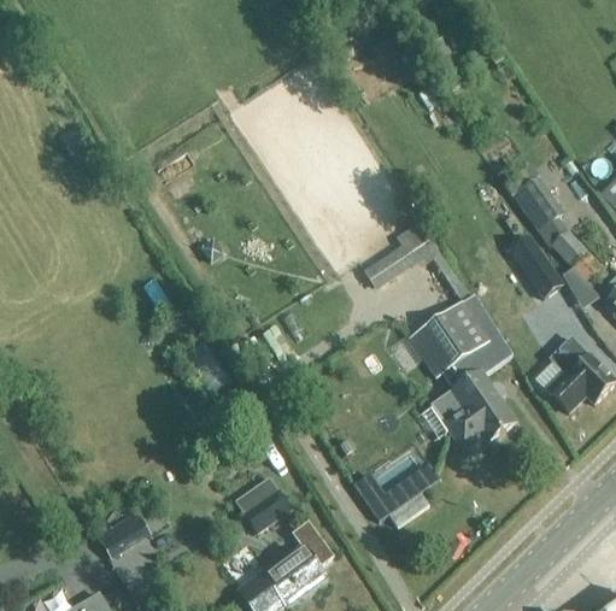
[(72,125),(59,134),(71,151),(83,142),(72,125)]
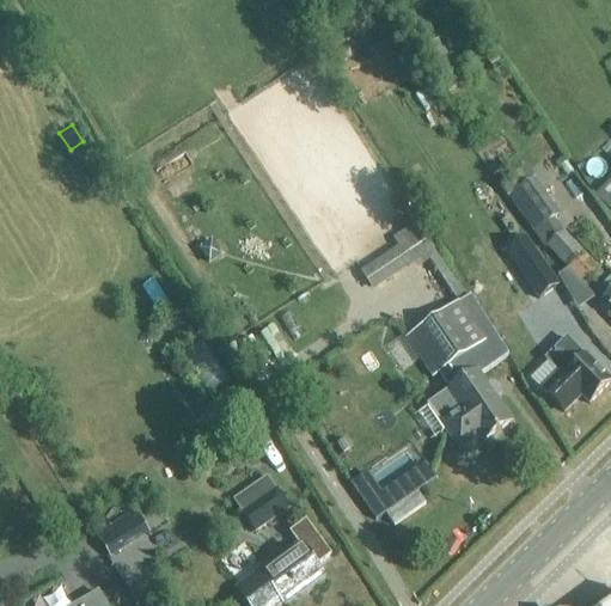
[(588,255),(608,239),(548,167),(529,183),(588,255)]
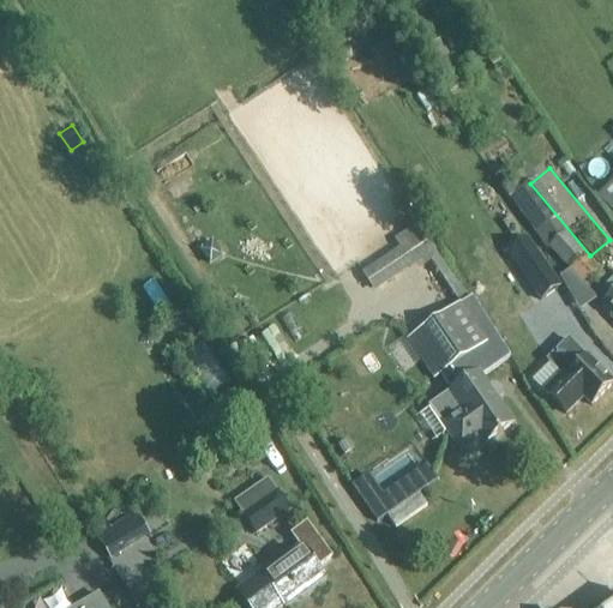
[(372,287),(434,247),(418,220),(392,235),(398,244),(360,268),(372,287)]
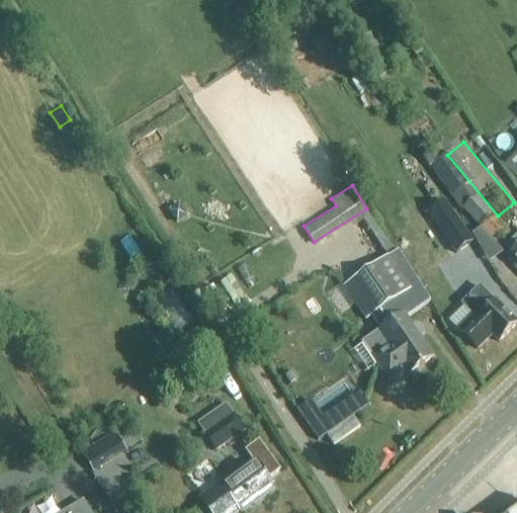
[(492,209),(476,192),(462,205),(479,223),(480,222),(492,209)]
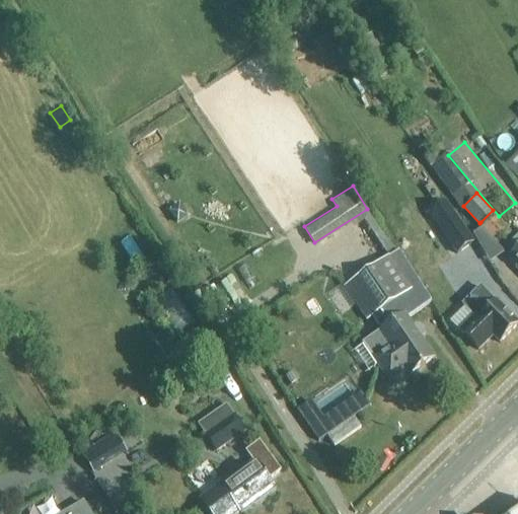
[(444,198),(428,210),(456,249),(472,238),(444,198)]
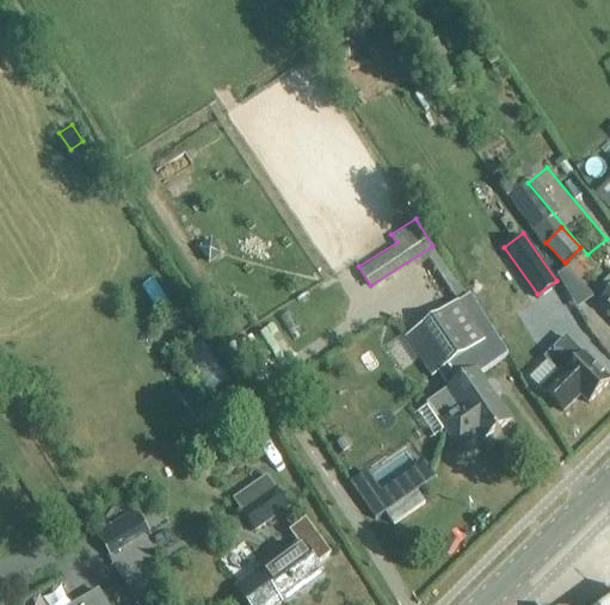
[(209,236),(197,244),(205,255),(217,248),(209,236)]
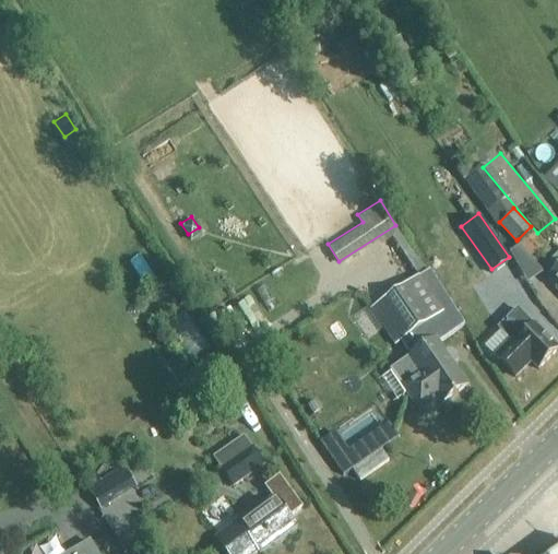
[(531,226),(518,239),(534,258),(548,245),(531,226)]
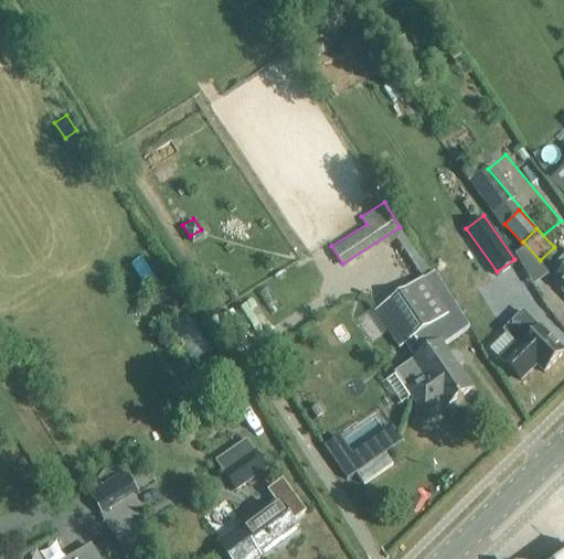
[(562,270),(553,279),(563,289),(560,291),(563,296),(563,255),(555,264),(562,270)]
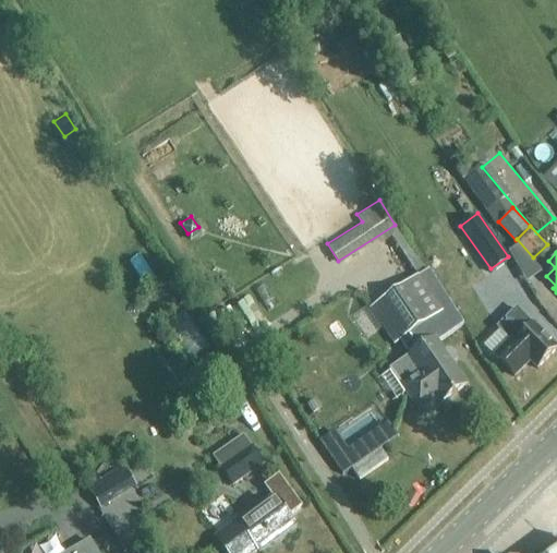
[(458,319),(489,301),(479,280),(473,284),(465,268),(439,283),(458,319)]
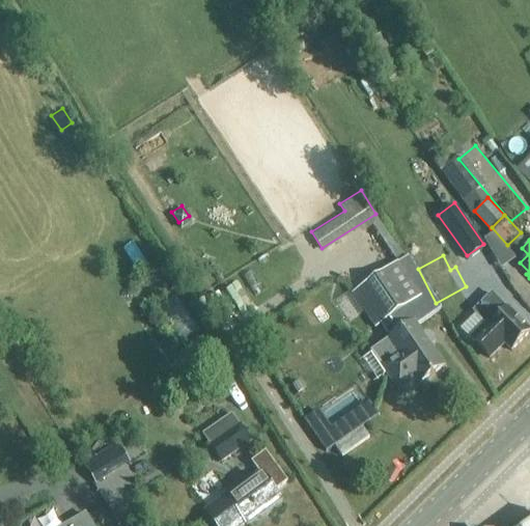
[(351,289),(373,325),(420,295),(396,258),(351,289)]
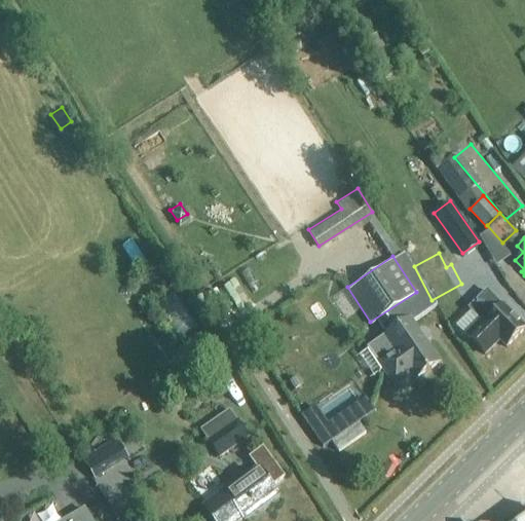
[(466,307),(481,323),(466,337),(482,352),(496,339),(503,346),(522,328),(500,305),(499,306),(485,290),(466,307)]
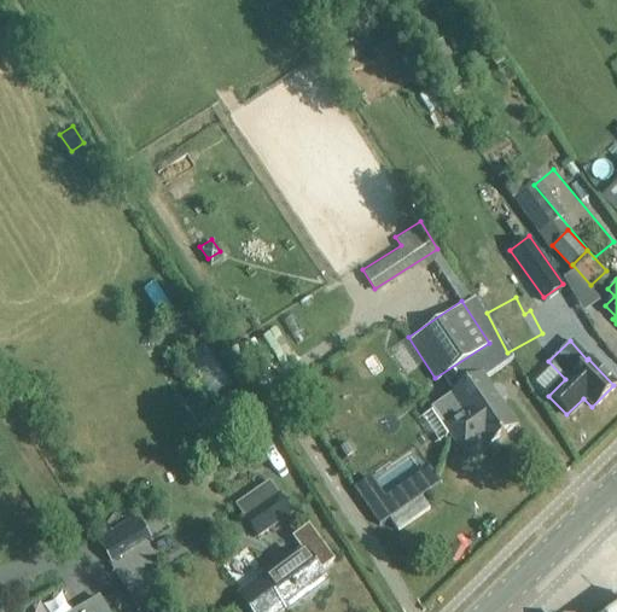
[(488,388),(478,374),(429,408),(460,454),(481,441),(483,444),(513,424),(488,388)]
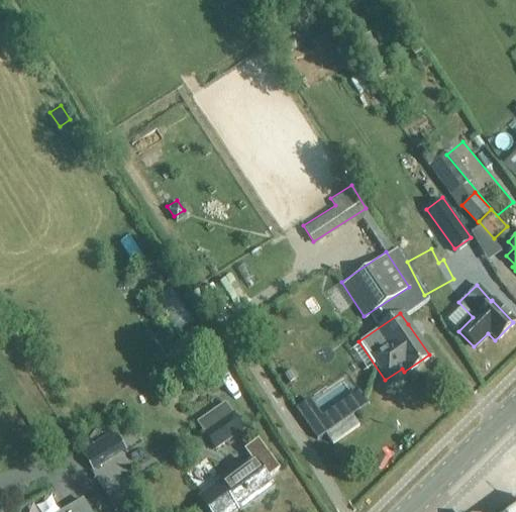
[(349,461),(386,443),(377,426),(390,420),(381,402),(333,424),(349,461)]
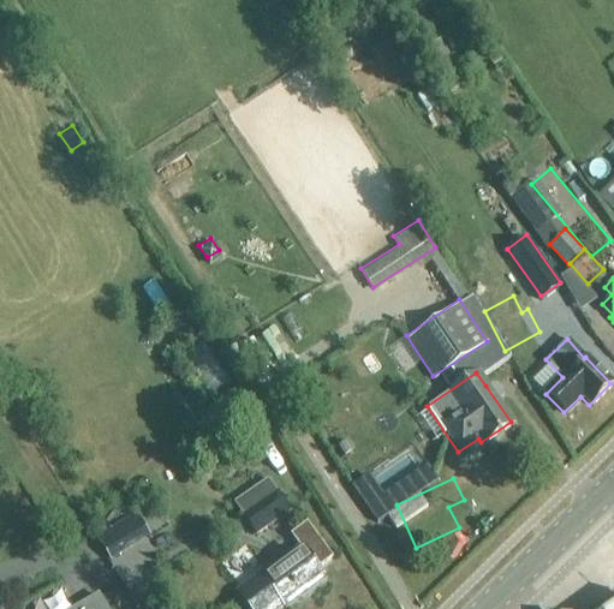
[(255,532),(288,509),(275,490),(242,514),(255,532)]
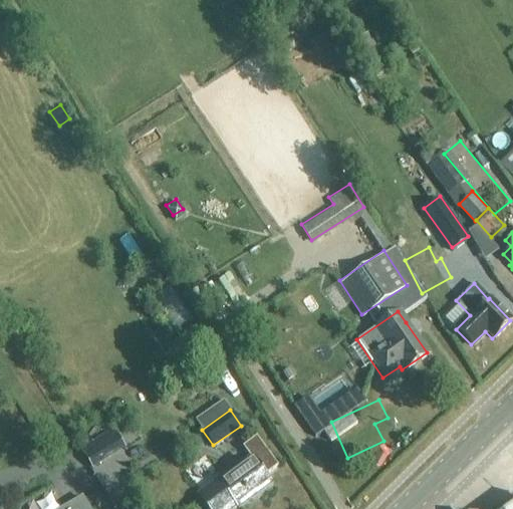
[(242,444),(250,454),(220,476),(219,475),(198,491),(211,508),(226,508),(235,503),(237,505),(272,479),(266,471),(277,462),(256,434),(242,444)]
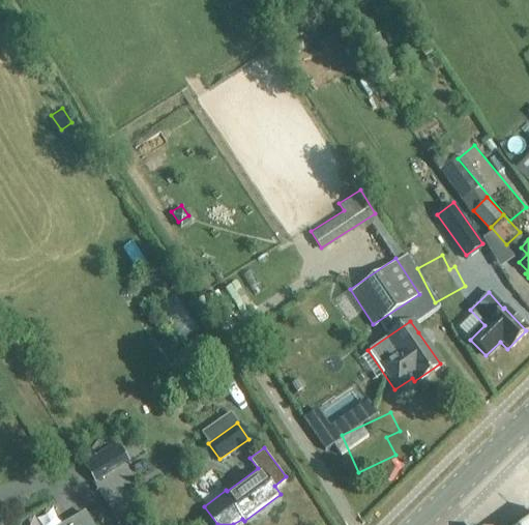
[(93,524),(84,508),(55,524),(93,524)]
